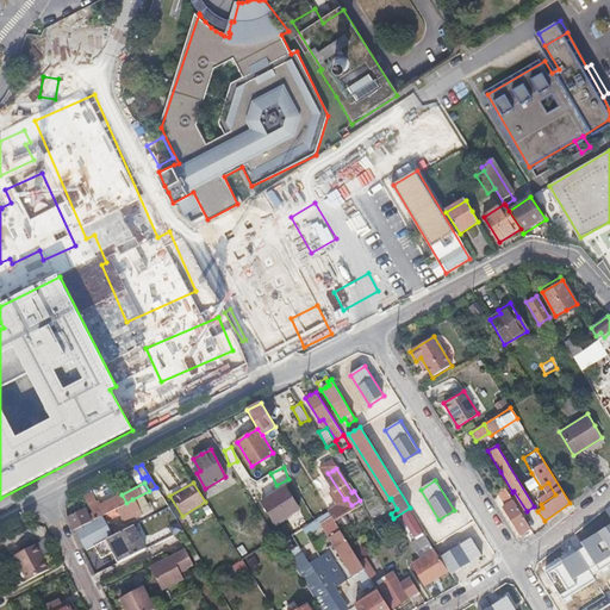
[(548,483),(541,487),(533,492),(541,504),(555,495),(548,483)]
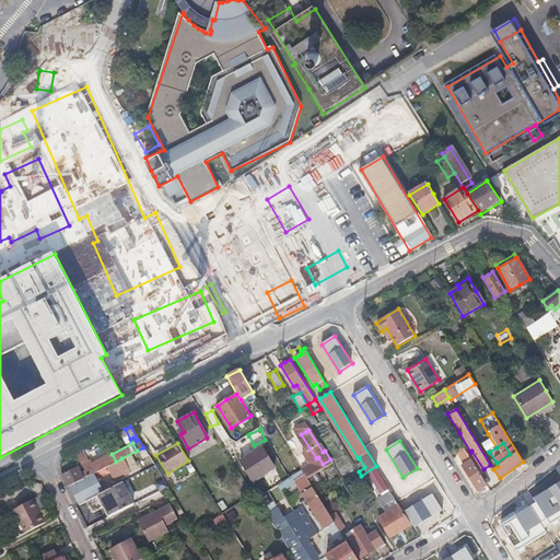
[(263,445),(238,461),(253,483),(277,468),(263,445)]
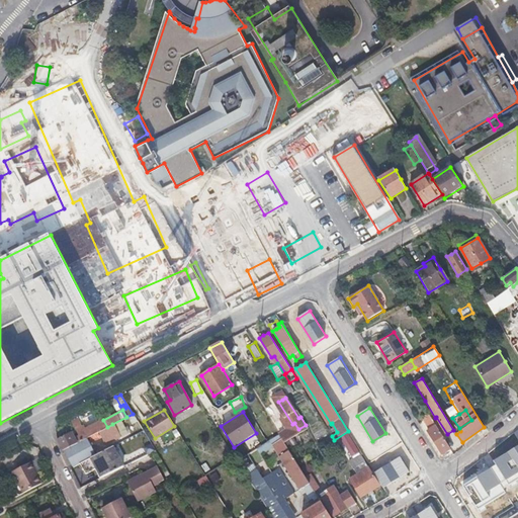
[(422,418),(425,424),(429,429),(427,431),(441,454),(450,449),(428,414),(422,418)]
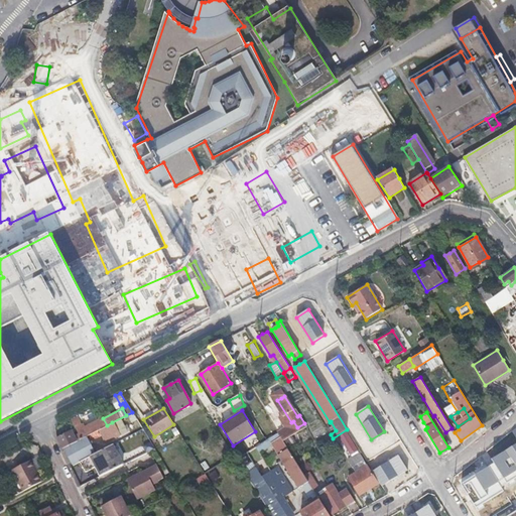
[(78,433),(81,438),(85,436),(97,430),(107,425),(103,418),(102,415),(98,417),(100,420),(78,431),(78,433)]
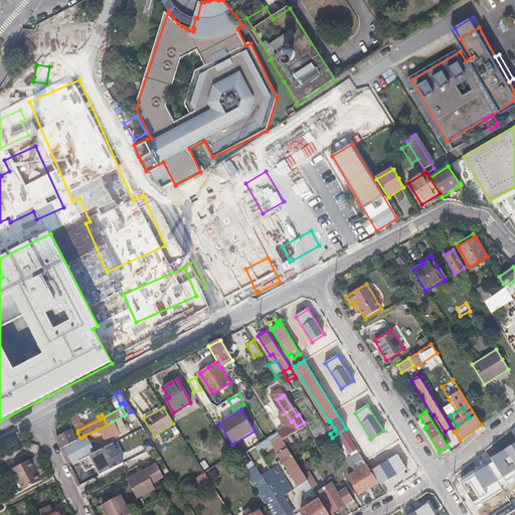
[(112,421),(107,424),(97,430),(101,437),(104,444),(119,436),(112,421)]
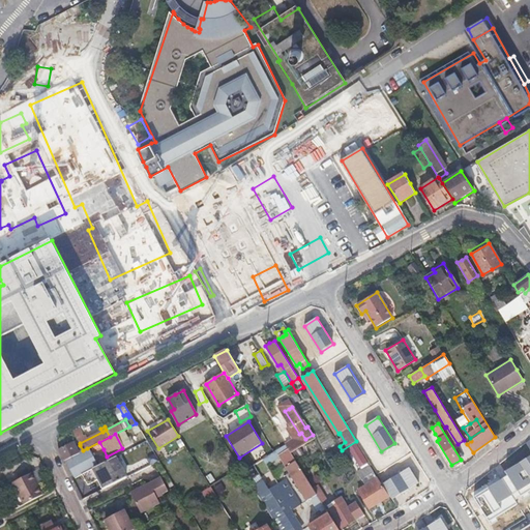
[(68,435),(57,441),(56,445),(58,449),(72,441),(68,435)]
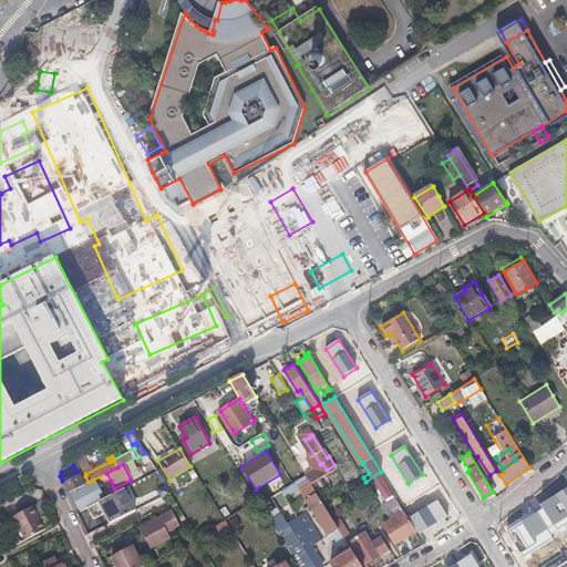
[(89,482),(85,476),(82,478),(79,472),(78,472),(62,481),(68,493),(69,493),(89,482)]
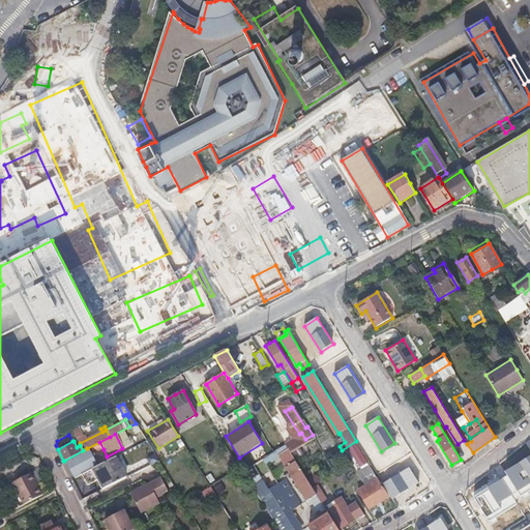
[(360,467),(363,465),(367,463),(356,444),(349,448),(360,467)]
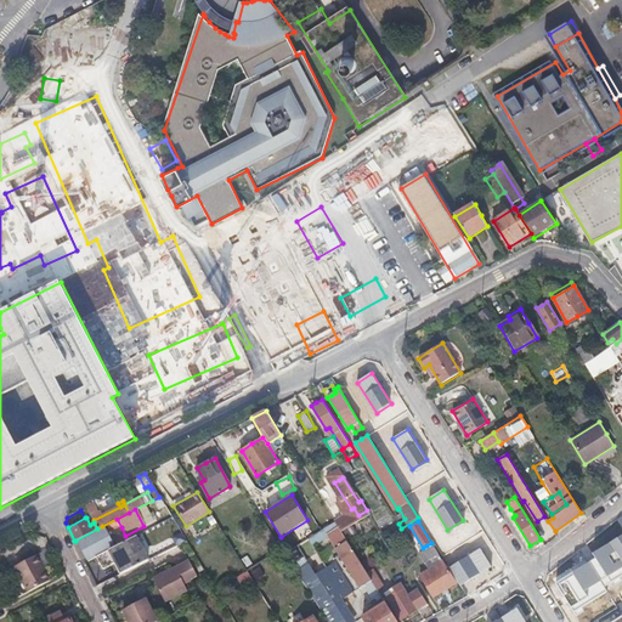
[(102,526),(97,529),(75,541),(88,563),(96,558),(114,548),(102,526)]
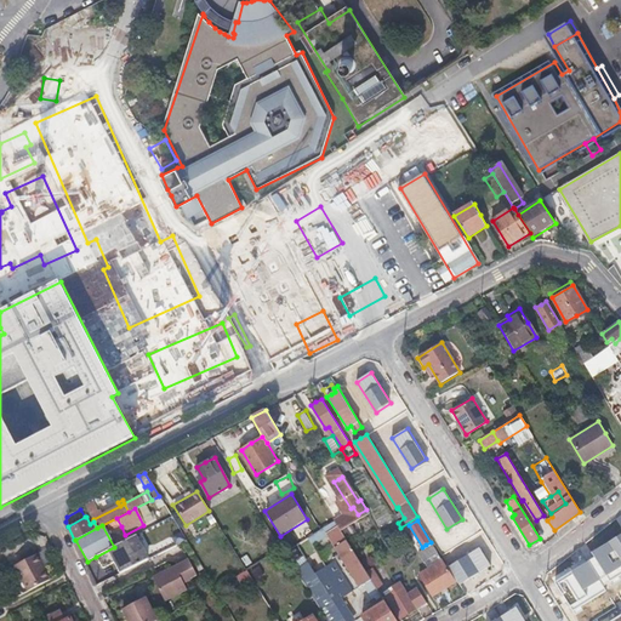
[(341,531),(345,537),(355,531),(352,525),(341,531)]
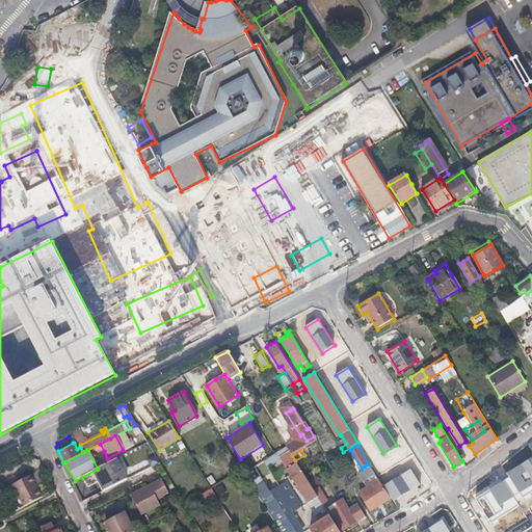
[(281,456),(288,468),(296,462),(295,460),(292,455),(289,451),(281,456)]
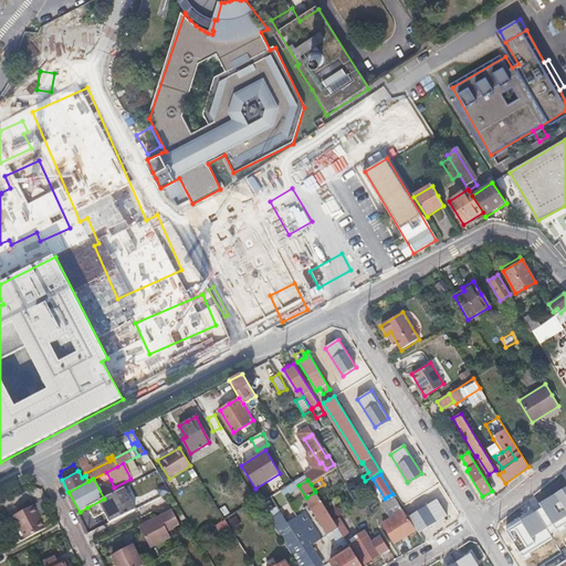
[(122,490),(104,499),(87,507),(94,520),(106,513),(112,522),(133,511),(122,490)]
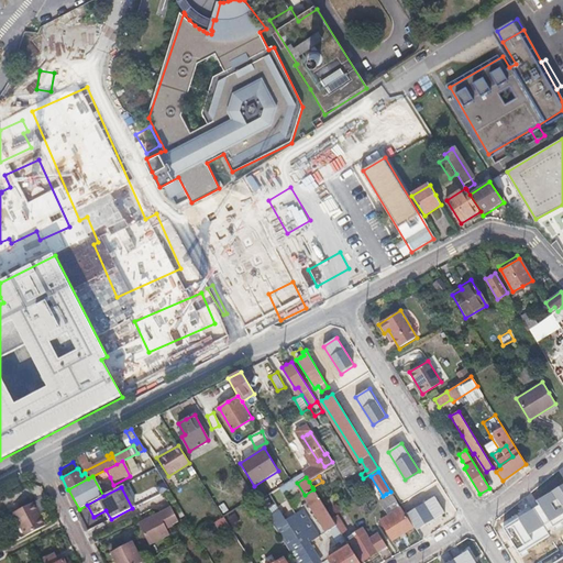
[(342,541),(344,544),(346,542),(342,534),(330,517),(313,489),(305,495),(304,496),(326,531),(323,532),(329,540),(330,539),(337,544),(342,541)]
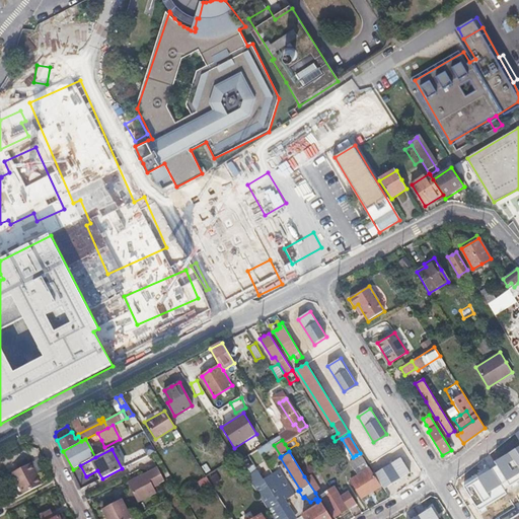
[(350,463),(358,475),(369,468),(361,456),(350,463)]
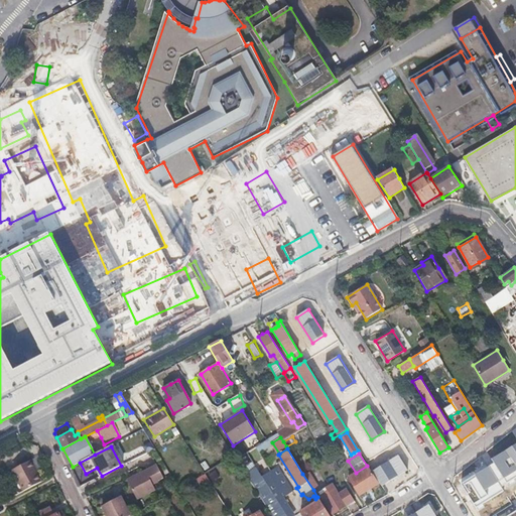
[(398,455),(372,471),(381,487),(408,470),(398,455)]
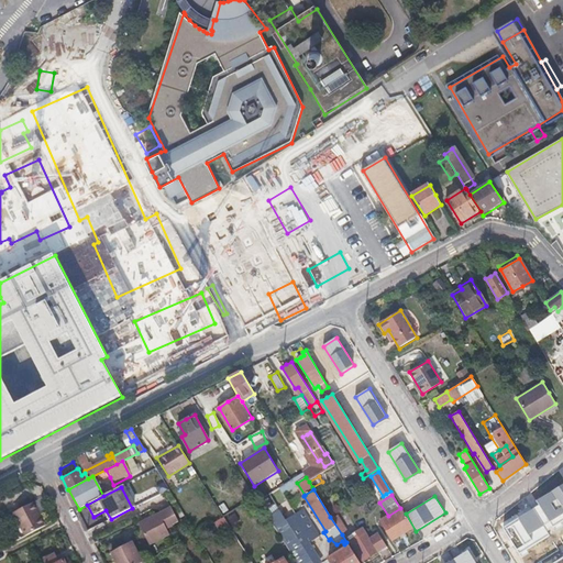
[(13,512),(25,536),(45,526),(33,503),(13,512)]
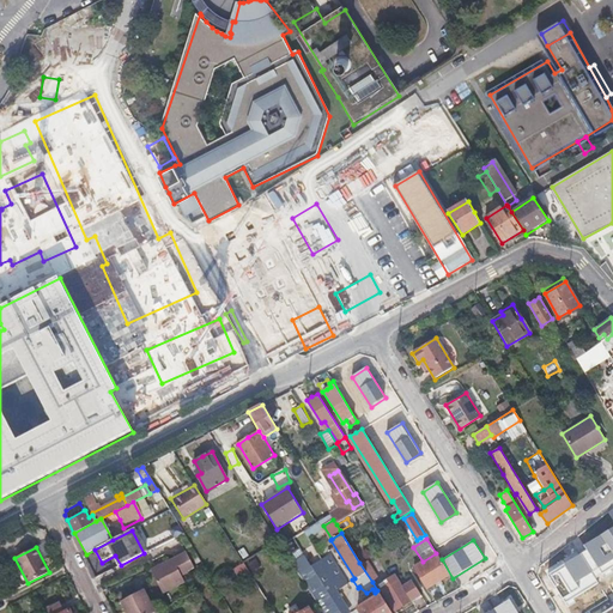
[(349,612),(350,612),(347,610),(345,606),(346,598),(340,588),(349,584),(329,553),(298,574),(322,612),(349,612)]
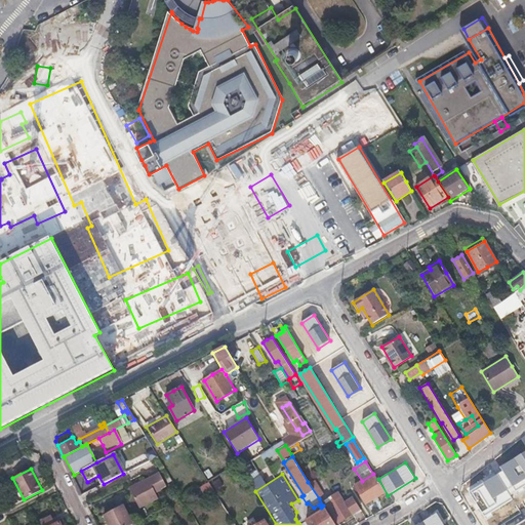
[(366,503),(375,498),(385,492),(373,474),(362,481),(355,486),(366,503)]
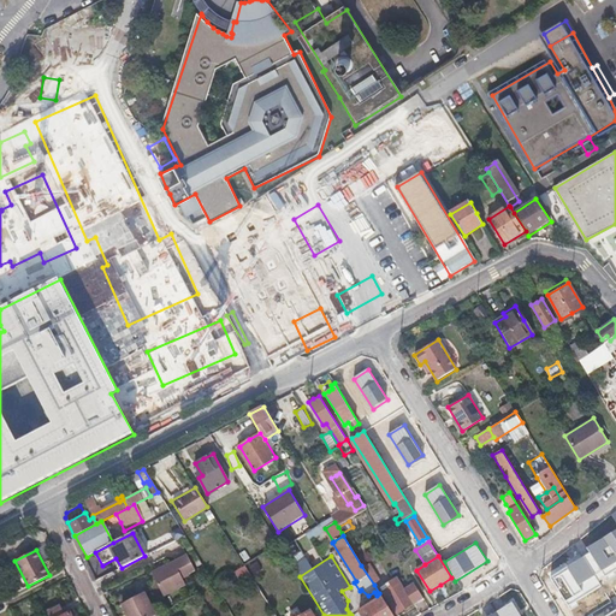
[(165,597),(175,592),(185,586),(182,580),(195,572),(187,557),(153,574),(165,597)]
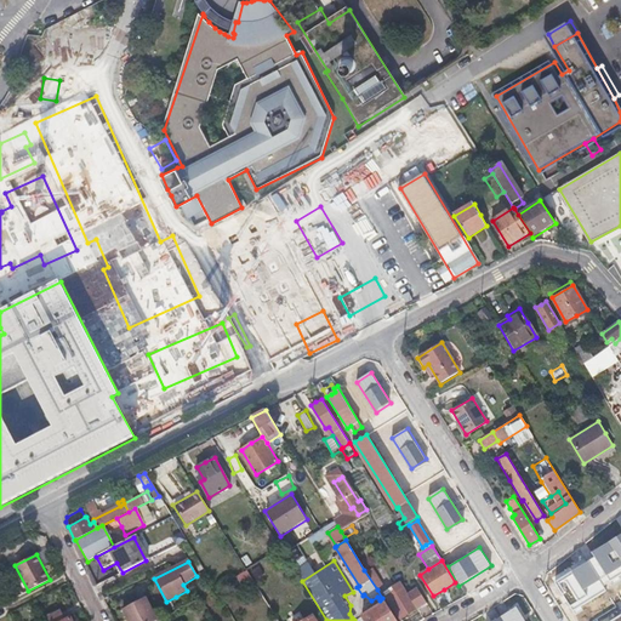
[(370,565),(364,570),(377,590),(382,586),(370,565)]
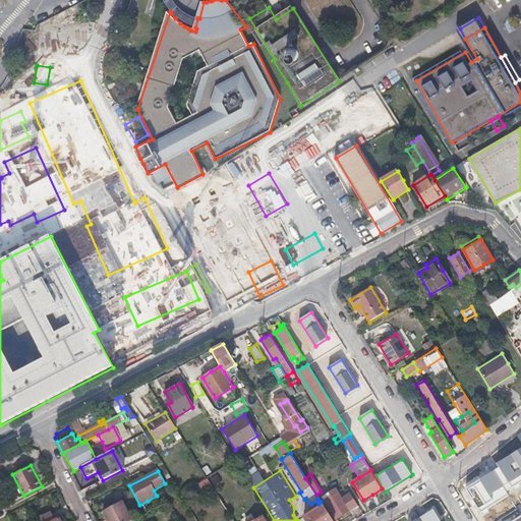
[(321,498),(324,502),(335,520),(357,506),(350,494),(341,500),(335,488),(321,498)]
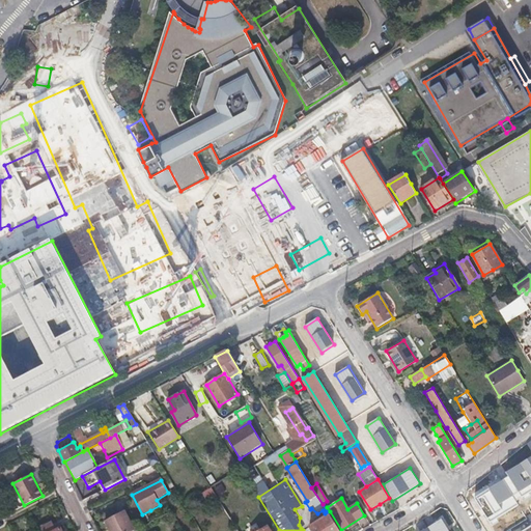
[(133,530),(134,530),(129,521),(123,510),(106,521),(111,530),(133,530)]
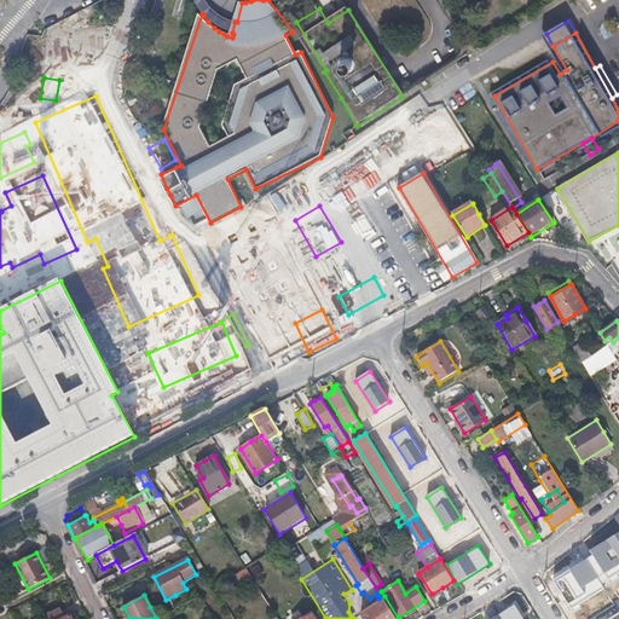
[(394,618),(381,596),(379,599),(381,602),(362,614),(363,618),(394,618)]
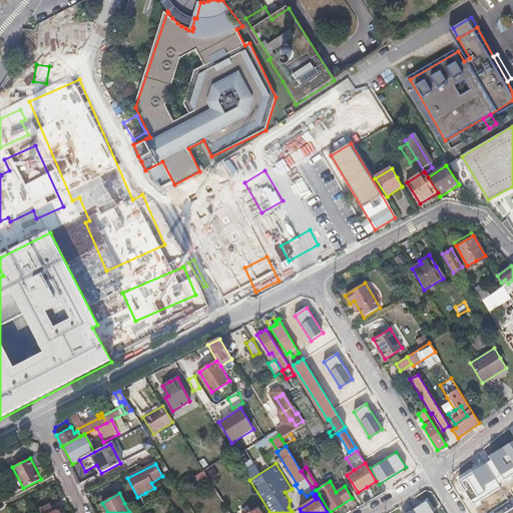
[(433,512),(426,502),(407,512),(433,512)]
